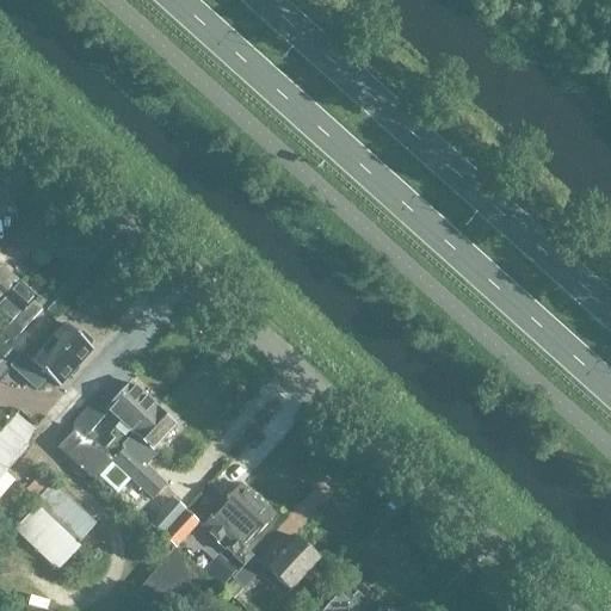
[(0,310),(23,287),(1,266),(0,266),(0,310)]
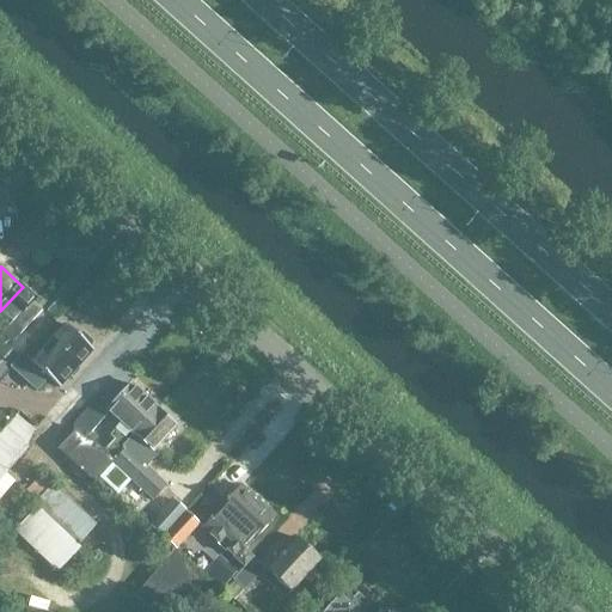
[(23,287),(0,311),(0,322),(7,329),(1,335),(12,344),(42,311),(32,303),(36,299),(23,287)]
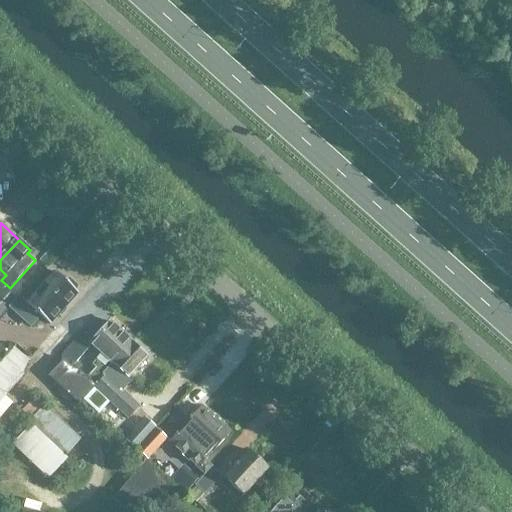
[(54,272),(25,305),(49,326),(78,293),(76,292),(77,286),(69,279),(64,281),(54,272)]
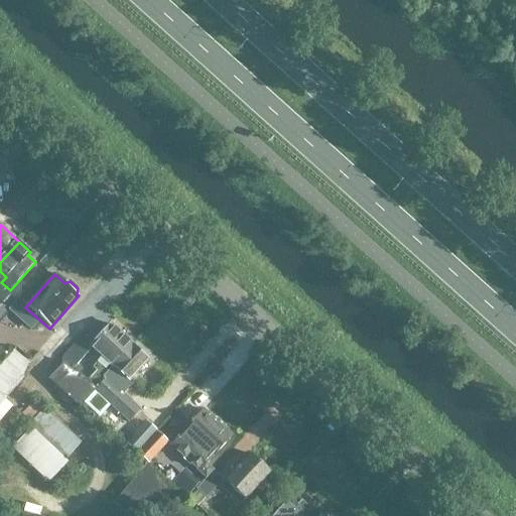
[(3,285),(0,288),(0,314),(15,297),(3,285)]
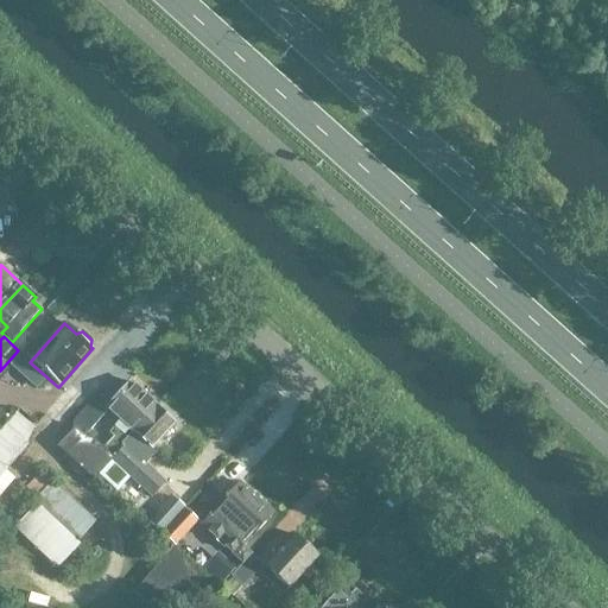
[(57,447),(87,475),(153,403),(131,382),(103,411),(92,400),(73,420),(74,429),(57,447)]
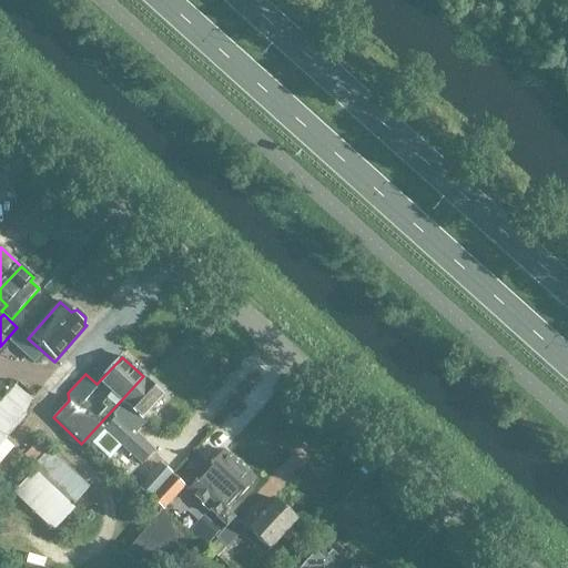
[(146,379),(143,376),(81,444),(87,448),(103,429),(120,445),(130,454),(142,465),(154,452),(128,426),(130,423),(125,419),(133,411),(142,419),(163,396),(145,381),(146,379)]
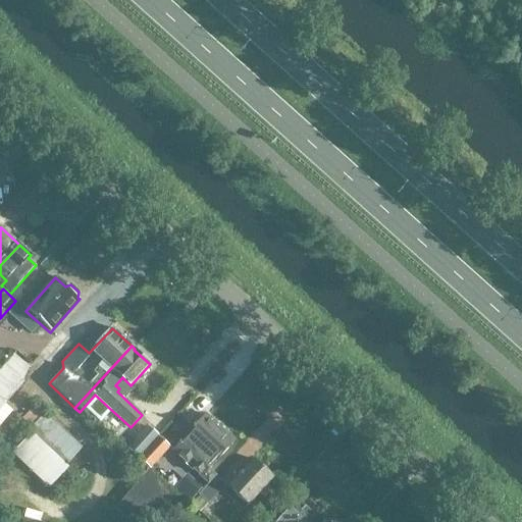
[(0,415),(5,419),(11,410),(3,404),(19,383),(29,366),(14,355),(0,371),(0,415)]
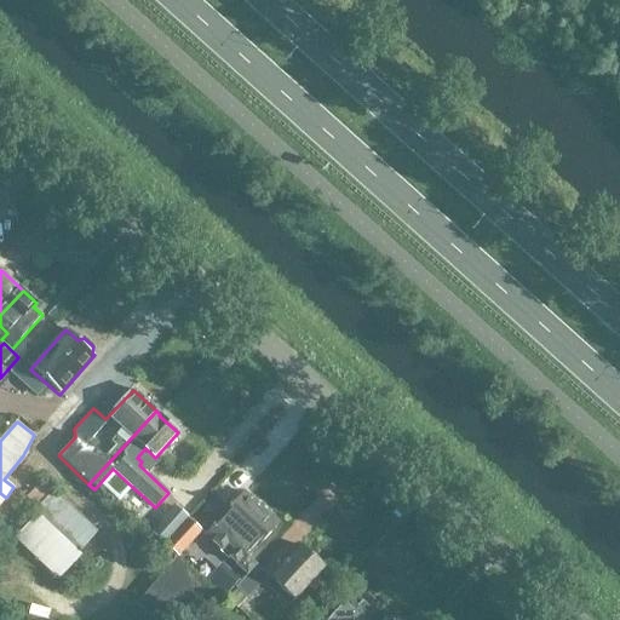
[(19,497),(24,500),(38,515),(15,539),(56,578),(79,552),(98,533),(70,507),(72,506),(44,480),(41,483),(39,481),(28,493),(26,491),(19,497)]
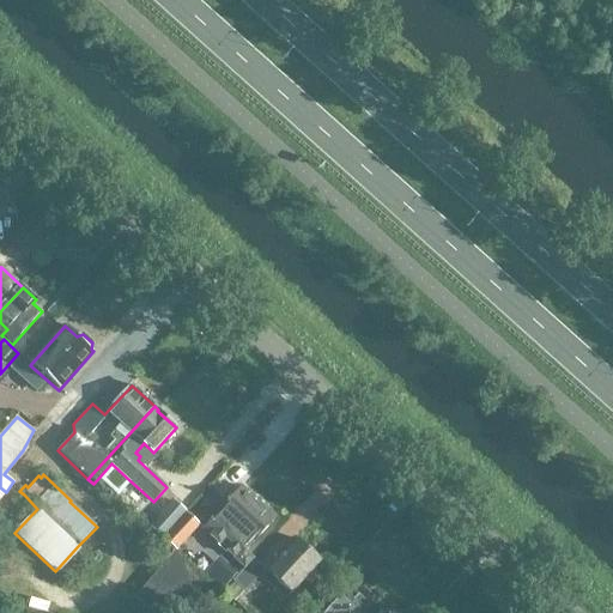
[(202,529),(237,560),(246,551),(274,519),(241,487),(202,529)]
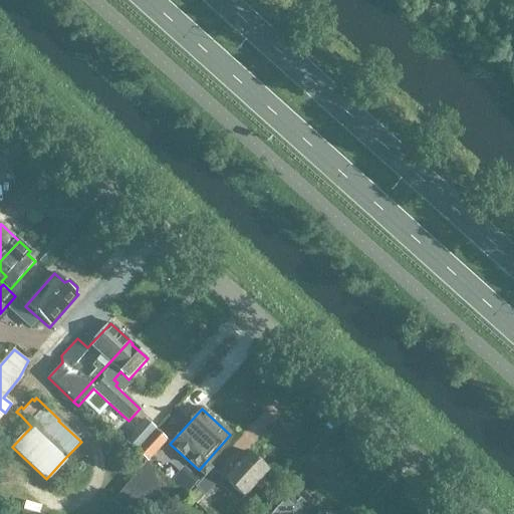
[(148,462),(168,440),(157,431),(138,452),(148,462)]
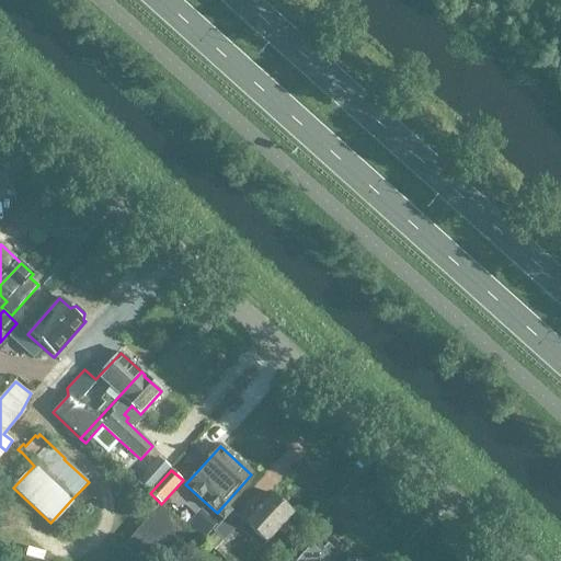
[(266,544),(294,513),(273,494),(245,524),(266,544)]
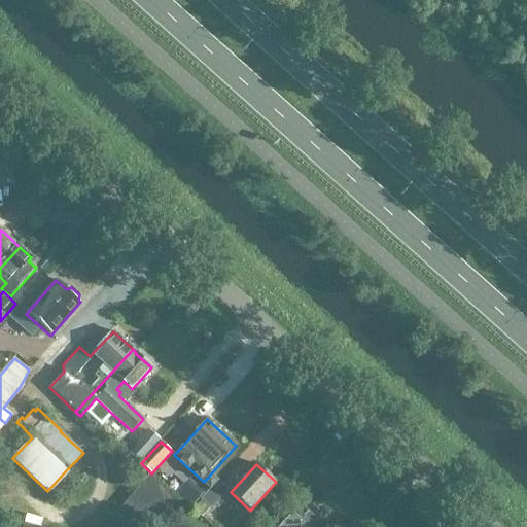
[(179,488),(195,502),(208,489),(192,475),(179,488)]
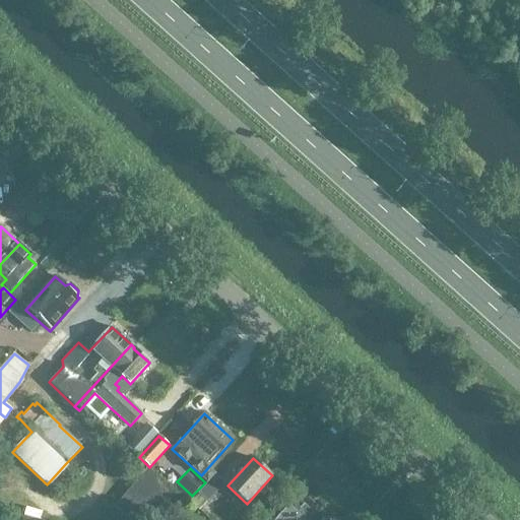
[(224,482),(216,474),(207,483),(198,494),(199,494),(207,502),(224,482)]
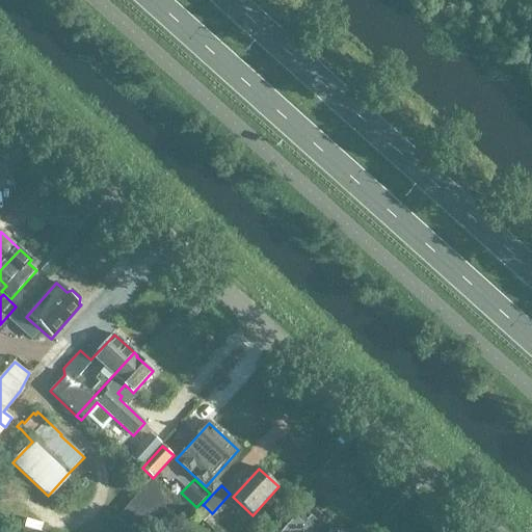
[(337,531),(338,530),(328,531),(304,510),(285,531),(337,531)]
